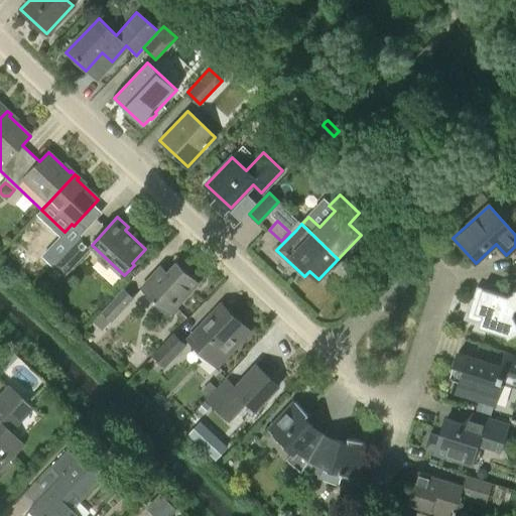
[(68,231),(67,231),(43,255),(53,264),(76,240),(68,231)]
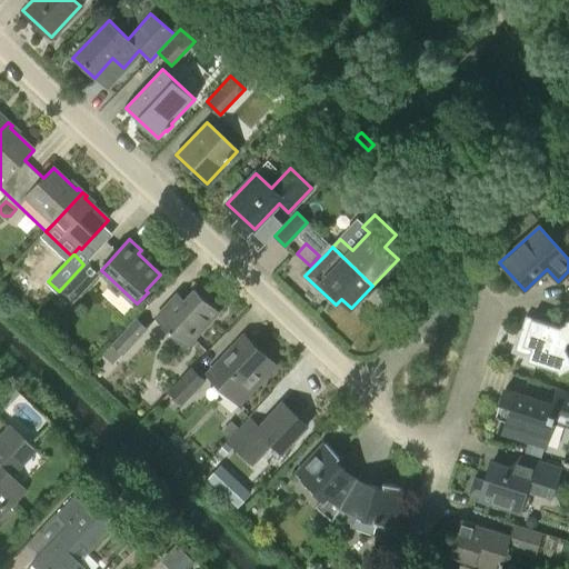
[(83,265),(59,291),(71,301),(96,275),(83,265)]
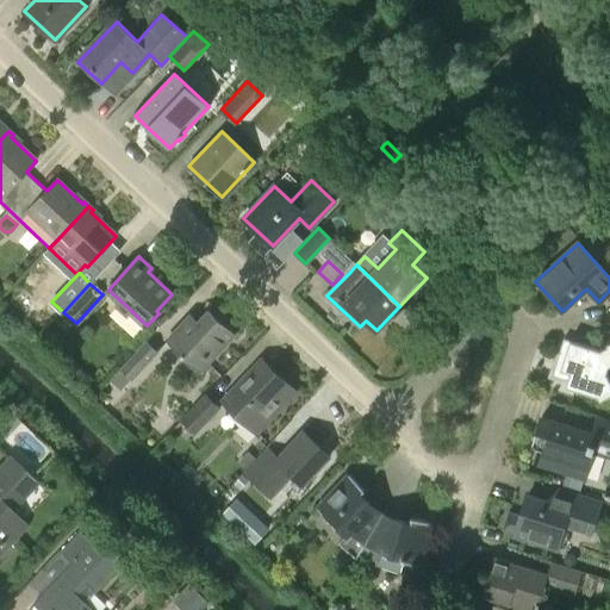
[(167,340),(200,372),(235,334),(209,310),(198,322),(191,315),(167,340)]
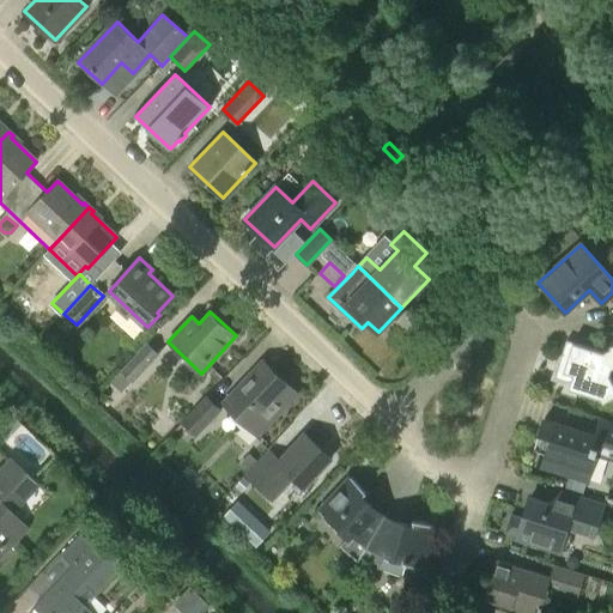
[(612,386),(608,376),(611,368),(612,366),(612,344),(610,346),(611,349),(602,352),(566,340),(562,356),(558,354),(550,380),(570,386),(569,388),(600,398),(601,401),(612,394),(612,386)]
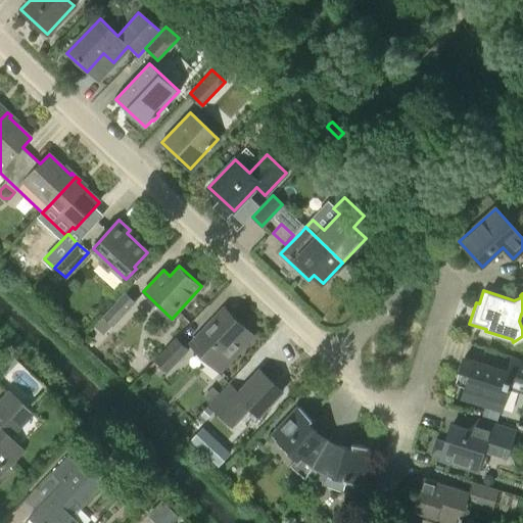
[(112,324),(135,300),(125,291),(102,315),(112,324)]
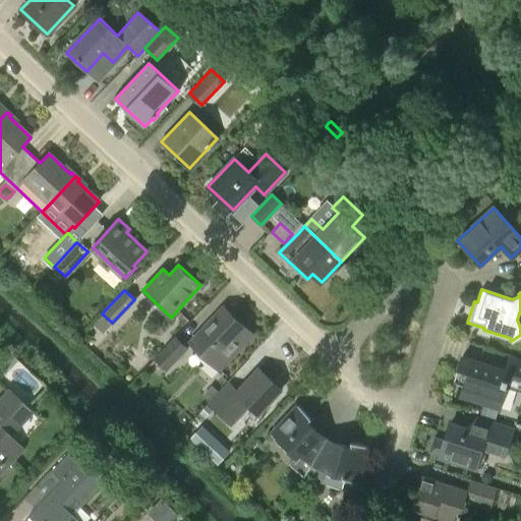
[(252,335),(223,306),(189,343),(219,370),(252,335)]
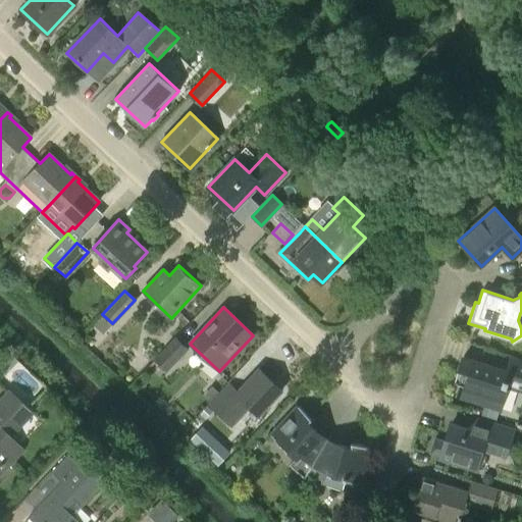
[(166,370),(188,348),(175,336),(155,359),(166,370)]
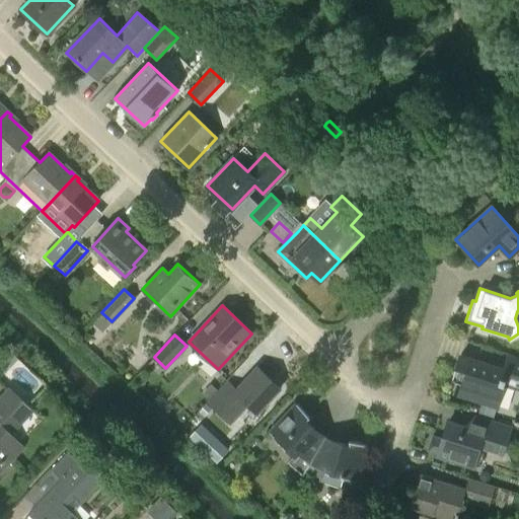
[(518,360),(508,357),(505,369),(460,355),(452,381),(462,384),(459,395),(497,408),(504,384),(518,388),(518,360)]
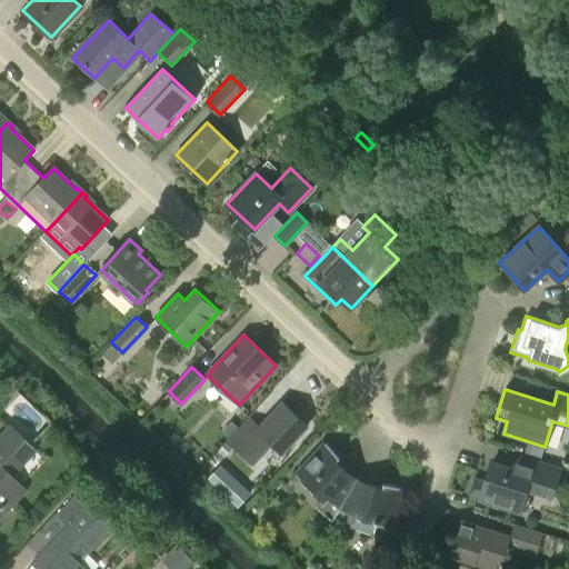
[(272,442),(282,452),(307,426),(282,402),(259,428),(249,418),(228,440),(252,463),(272,442)]
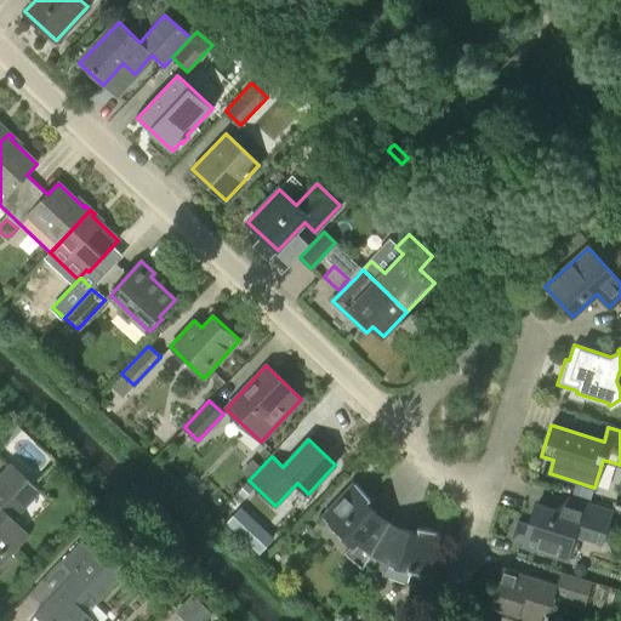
[(10,466),(0,476),(0,560),(10,552),(26,535),(10,520),(36,491),(10,466)]
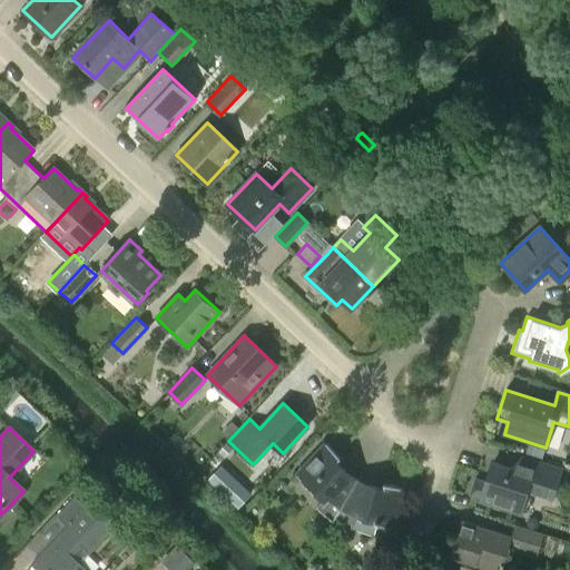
[(326,443),(296,475),(324,501),(317,508),(332,522),(355,482),(344,472),(345,471),(336,462),(341,458),(326,443)]
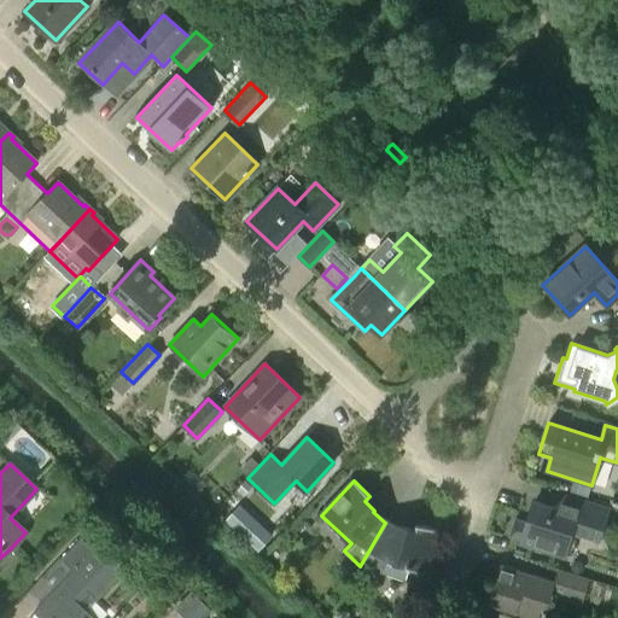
[(608,509),(566,496),(561,512),(534,502),(526,524),(514,519),(509,537),(522,541),(520,542),(564,555),(571,534),(598,542),(608,509)]
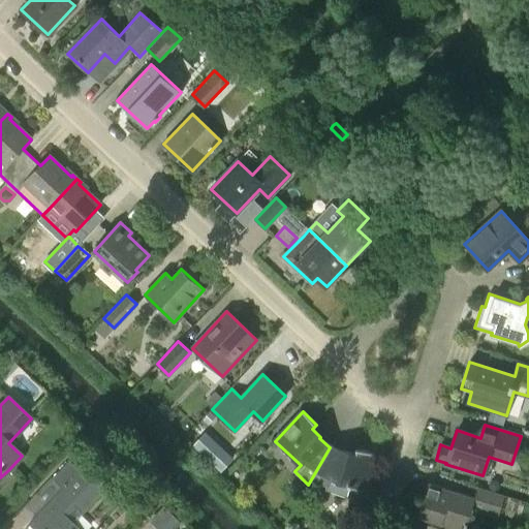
[(206,434),(193,446),(221,472),(232,459),(206,434)]
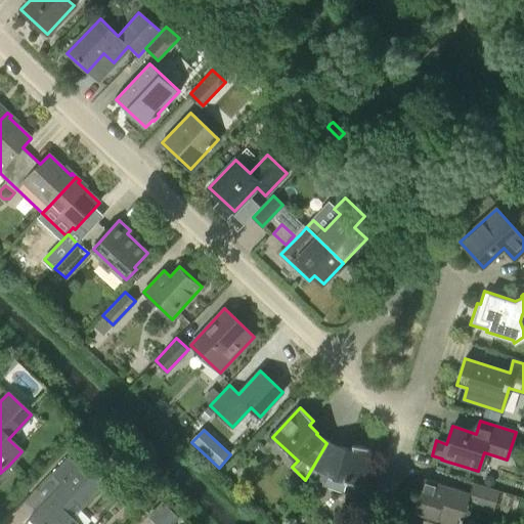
[(342,446),(341,448),(326,443),(305,480),(306,481),(308,478),(323,483),(322,486),(344,493),(348,482),(359,486),(372,449),(353,444),(351,449),(342,446)]
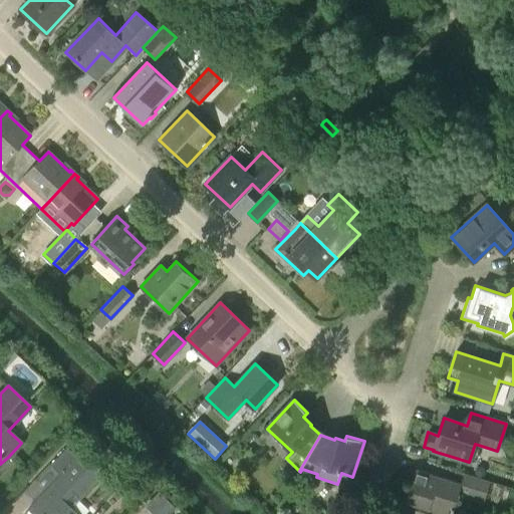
[(78,513),(71,507),(96,481),(73,459),(81,450),(71,440),(49,464),(61,475),(29,509),(33,513),(78,513)]
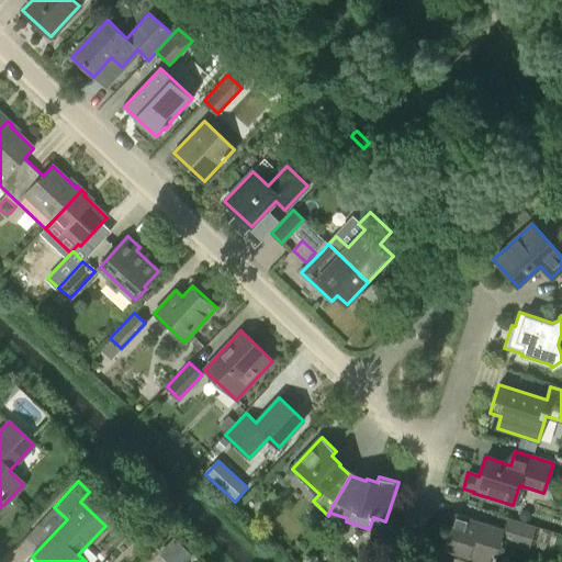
[(454,513),(444,549),(470,558),(468,561),(494,561),(503,536),(530,544),(537,527),(508,517),(504,529),(478,520),(454,513)]
